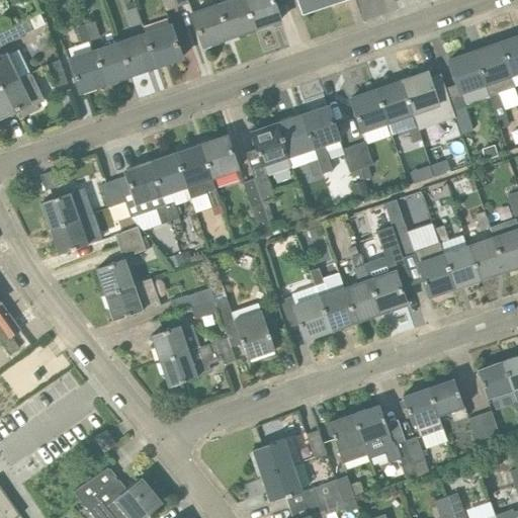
[(177,8),(173,0),(160,0),(165,12),(177,8)]
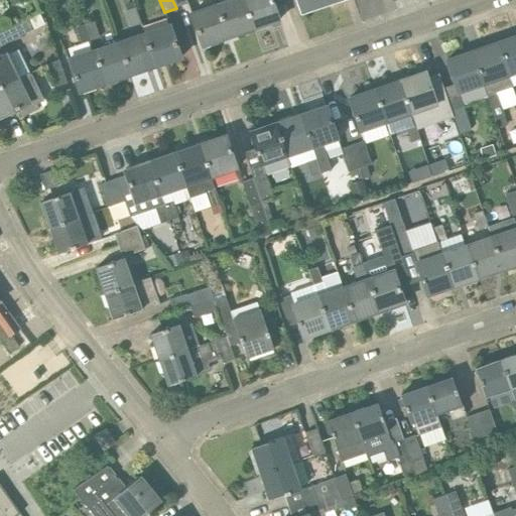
[(233,0),(217,5),(228,38),(253,29),(243,0),(233,0)]
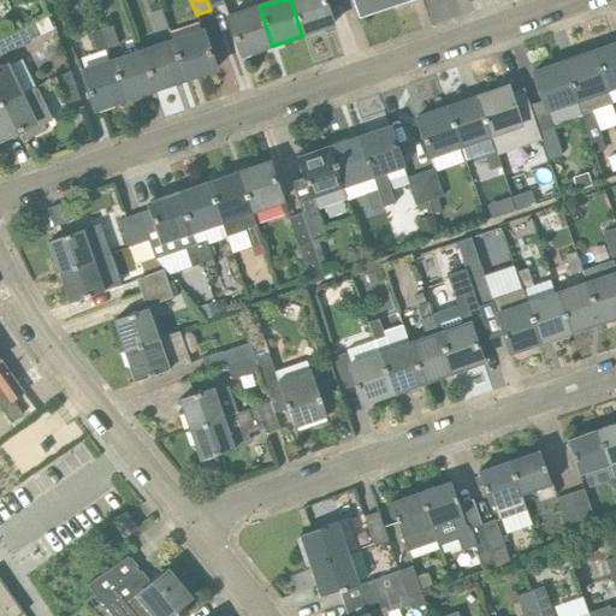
[(324,0),(290,0),(302,35),(333,24),(324,0)]
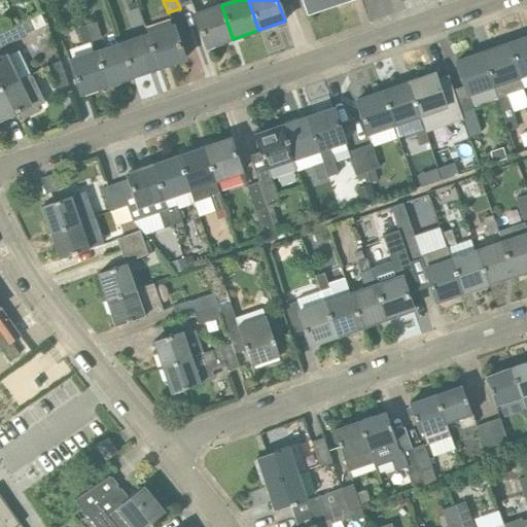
[(336,4),(334,0),(304,0),(308,13),(336,4)]
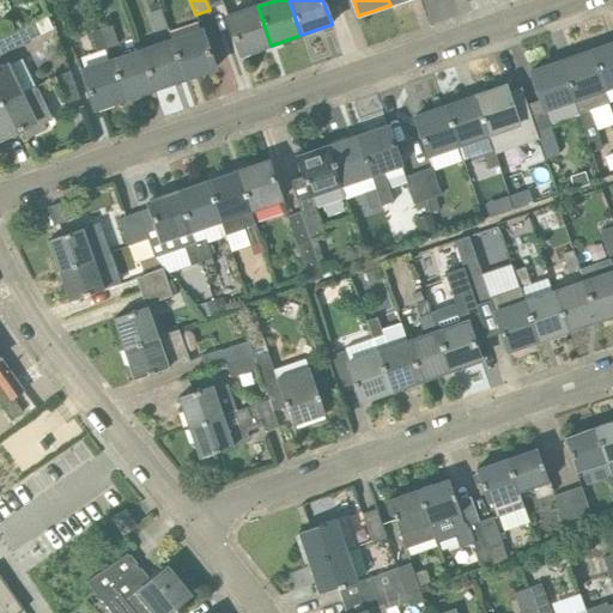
[(271,46),(258,6),(228,17),(241,55),(271,46)]
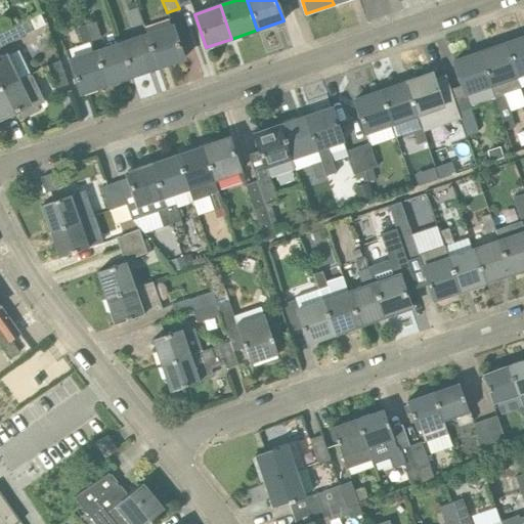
[(133,28),(143,25),(137,8),(127,11),(133,28)]
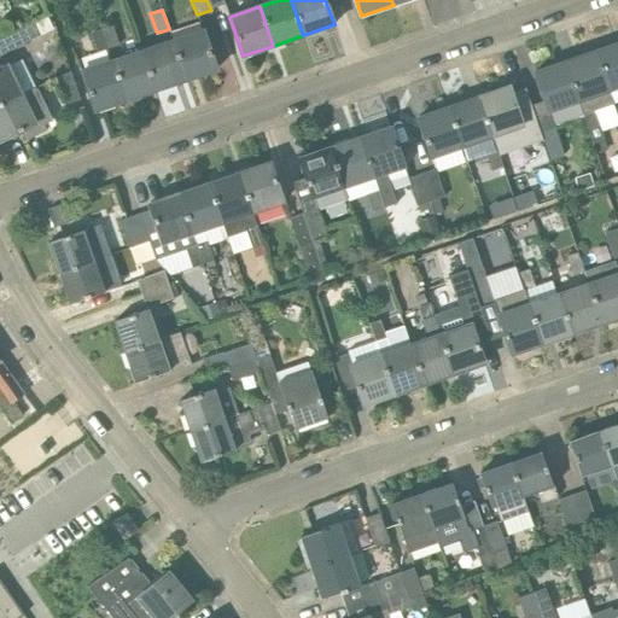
[(35,23),(41,35),(54,29),(47,17),(35,23)]
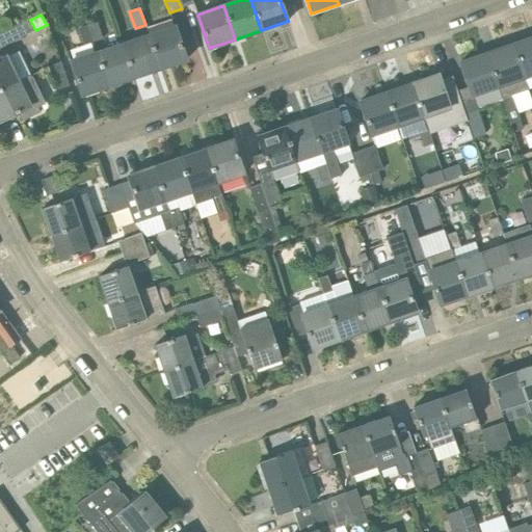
[(29,18),(0,32),(0,48),(35,30),(30,20),(29,18)]
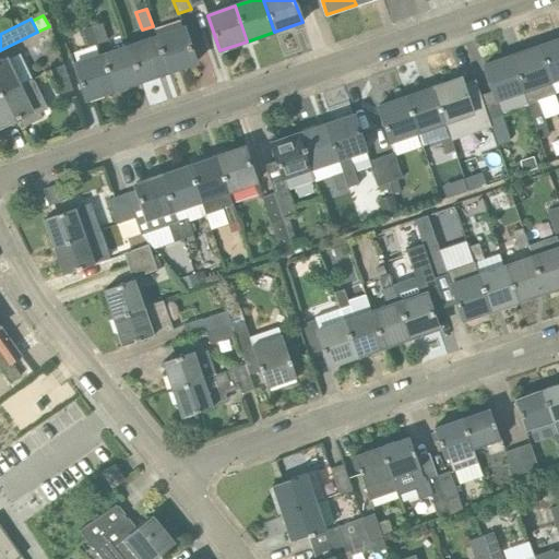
[(92,27),(98,45),(108,42),(102,24),(92,27)]
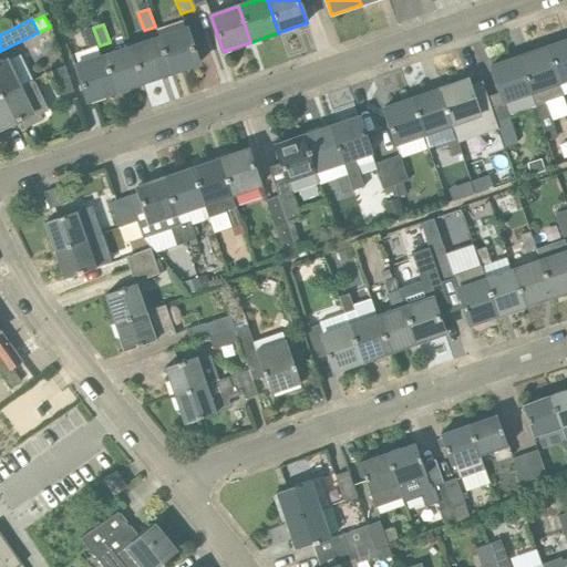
[(96,47),(100,45),(93,28),(83,31),(90,49),(96,47)]
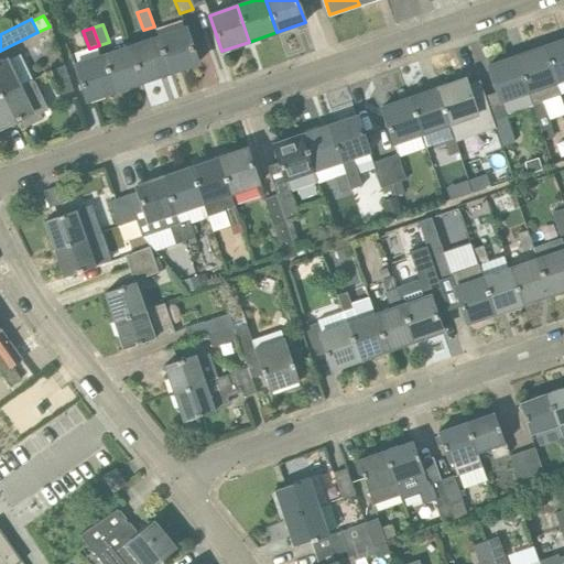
[(186,29),(158,38),(170,73),(197,64),(186,29)]
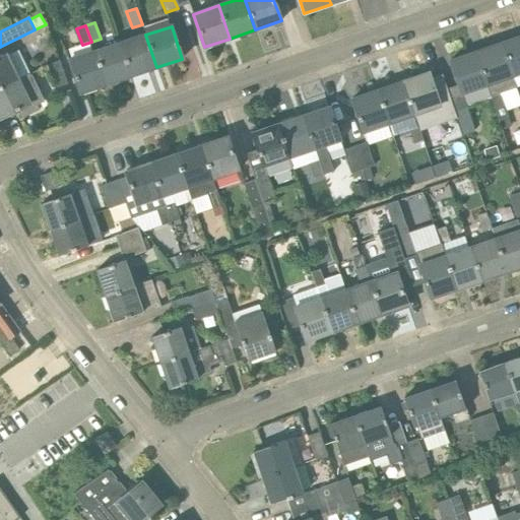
[(121,44),(132,75),(156,67),(145,35),(121,44)]
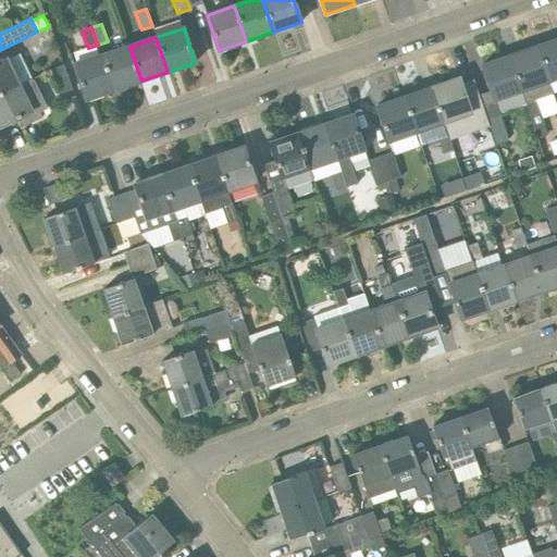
[(556,38),(536,46),(548,81),(556,77),(556,38)]
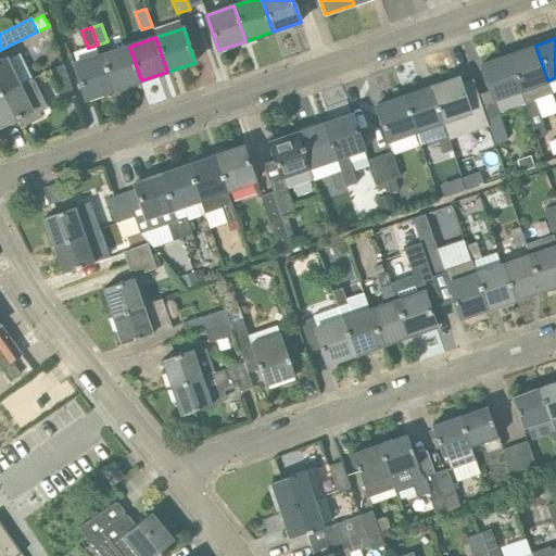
[(99,57),(95,46),(73,54),(76,63),(74,64),(86,99),(114,90),(101,55),(99,57)]
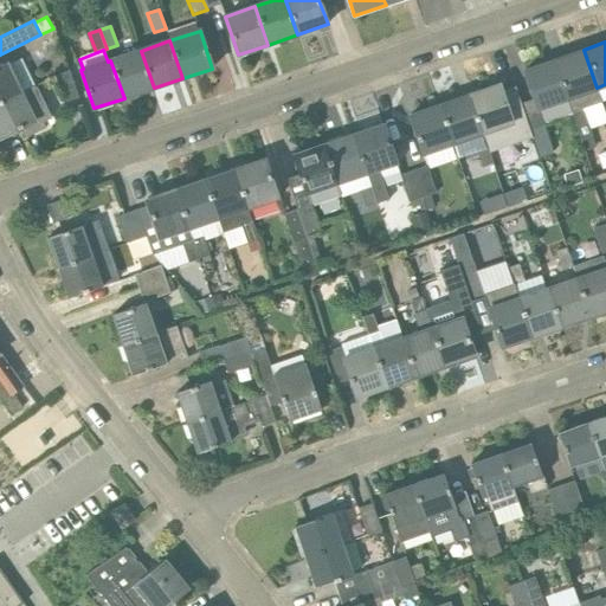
[(580,139),(581,140),(591,136),(590,129),(605,123),(605,117),(595,89),(597,88),(584,50),(555,60),(567,98),(566,98),(580,139)]
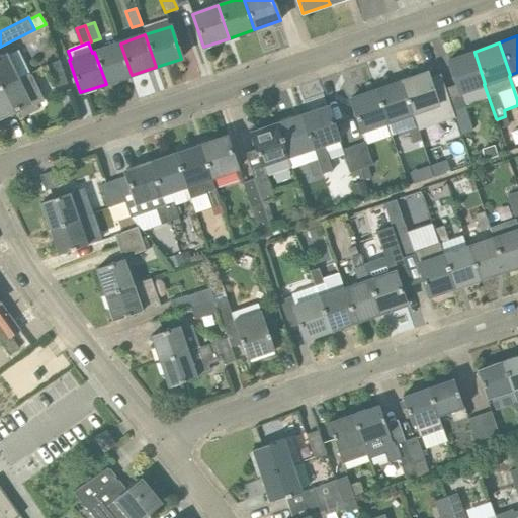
[(106,84),(132,75),(120,44),(94,52),(106,84)]
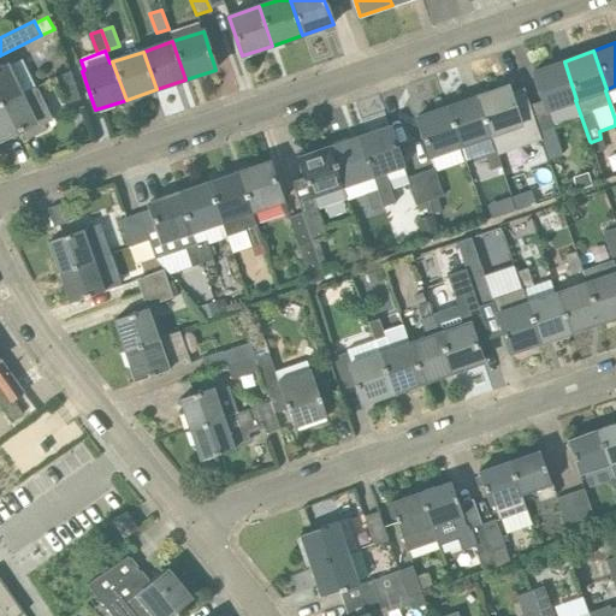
[(0,69),(0,104),(34,88),(21,61),(9,67),(7,65),(0,69)]
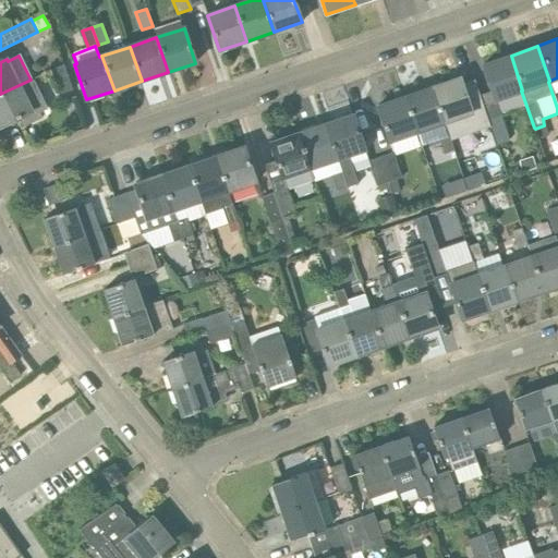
[(521,91),(510,56),(483,65),(495,100),(521,91)]
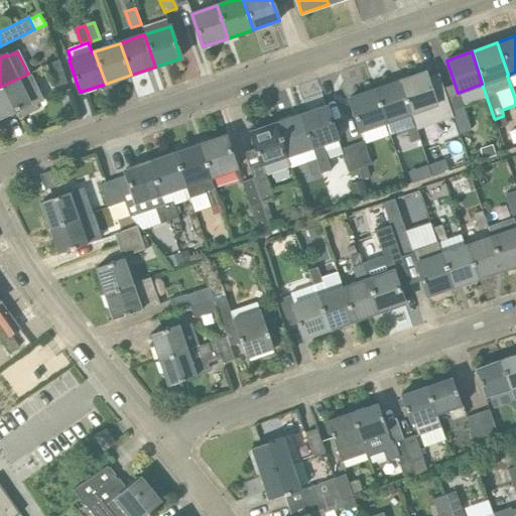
[(55,88),(67,84),(59,60),(47,65),(55,88)]
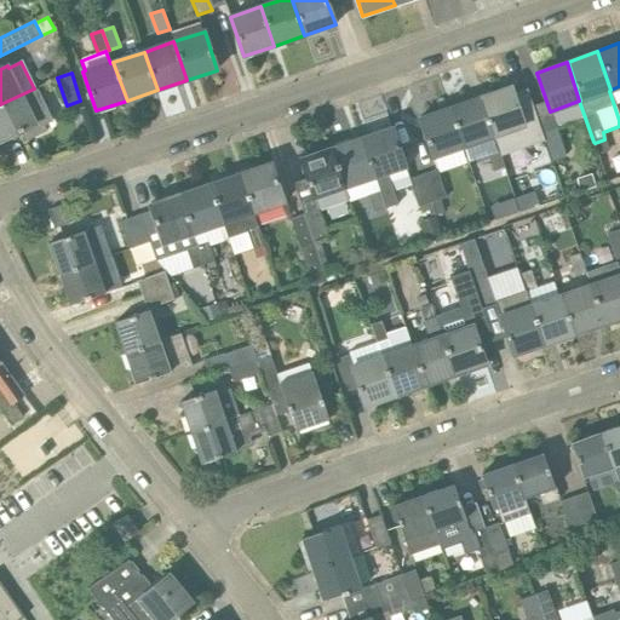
[(511,86),(480,97),(494,137),(498,149),(500,156),(545,141),(541,133),(528,90),(514,95),(511,86)]
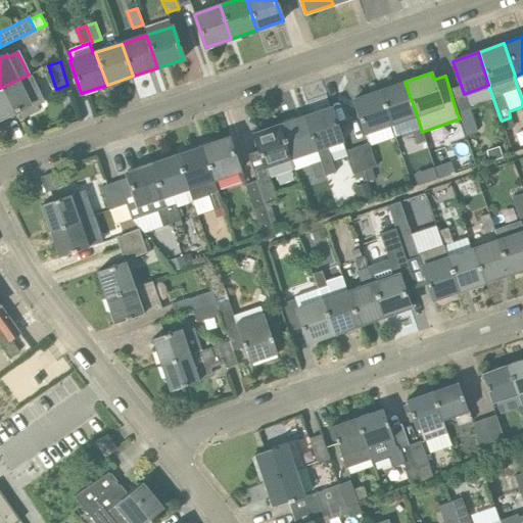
[(29,75),(0,88),(0,119),(17,110),(20,119),(38,110),(35,104),(42,101),(31,77),(30,78),(29,75)]
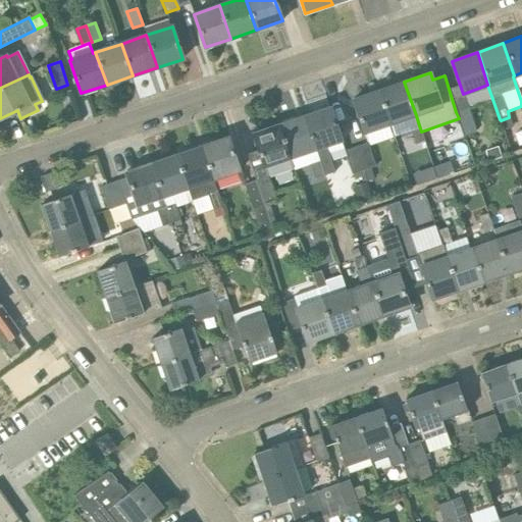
[(378,91),(389,124),(416,115),(404,82),(378,91)]
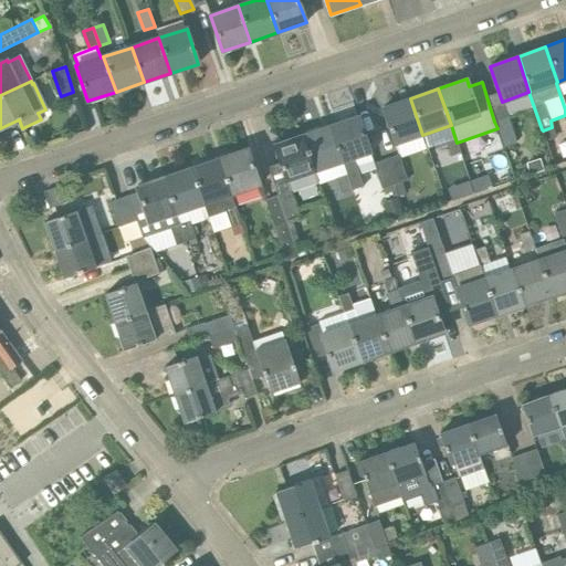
[(422,135),(410,98),(383,108),(396,144),(422,135)]
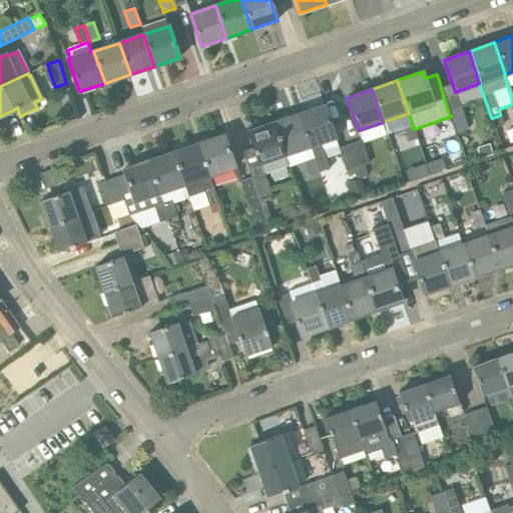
[(311,146),(314,156),(319,172),(329,168),(321,143),(336,138),(325,105),(299,114),(311,146)]
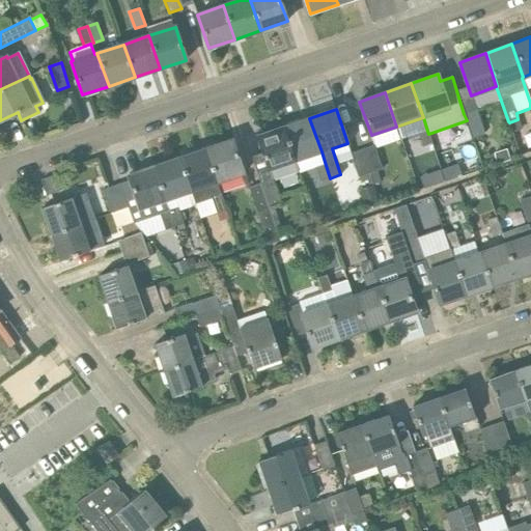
[(476,110),(464,114),(467,120),(472,136),(483,132),(476,110)]
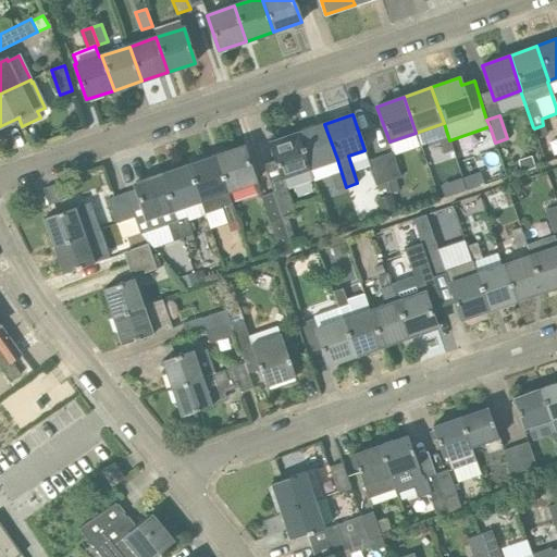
[(298,133),(310,169),(337,159),(324,124),(298,133)]
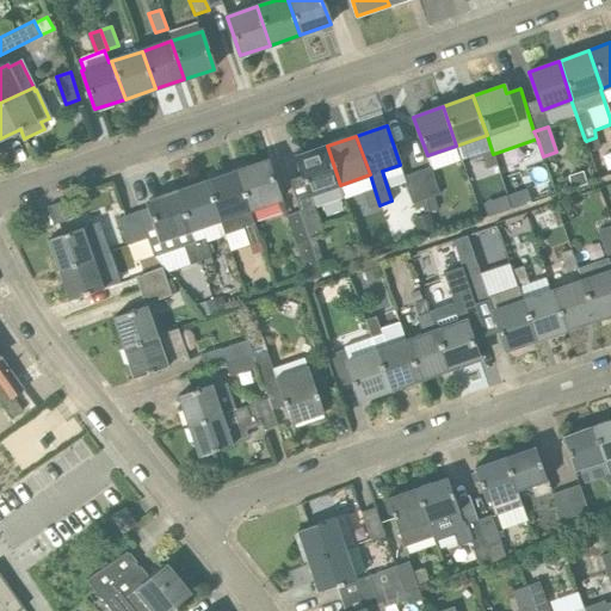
[(600,149),(597,137),(596,137),(586,141),(590,153),(600,149)]
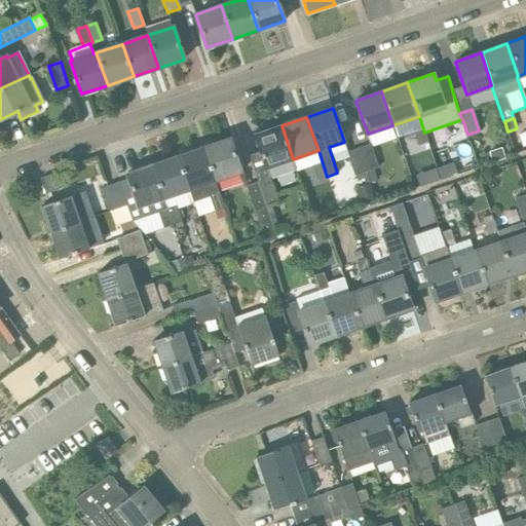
[(290,160),(293,159),(282,125),(255,135),(262,155),(250,158),(258,182),(266,207),(277,202),(269,179),(294,172),(290,160)]
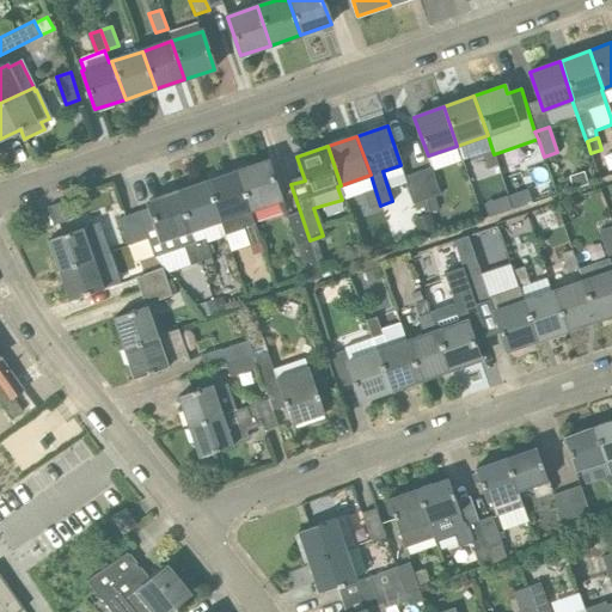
[(487,170),(497,166),(494,154),(491,147),(479,151),(487,170)]
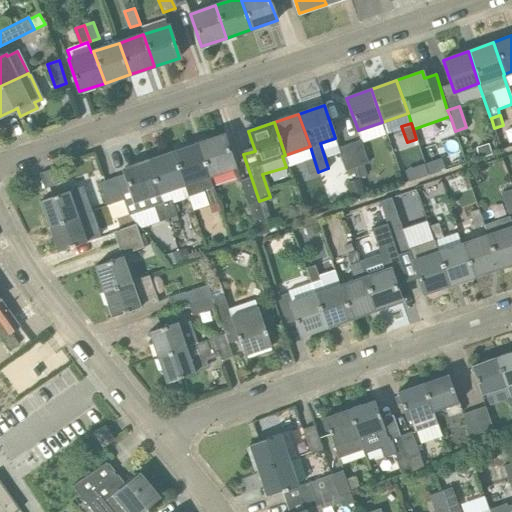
[(200,143),(210,175),(235,167),(224,135),(200,143)]
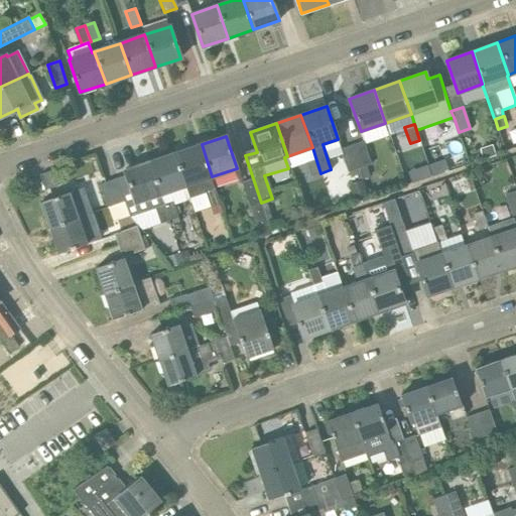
[(363,141),(352,145),(359,168),(370,164),(363,141)]
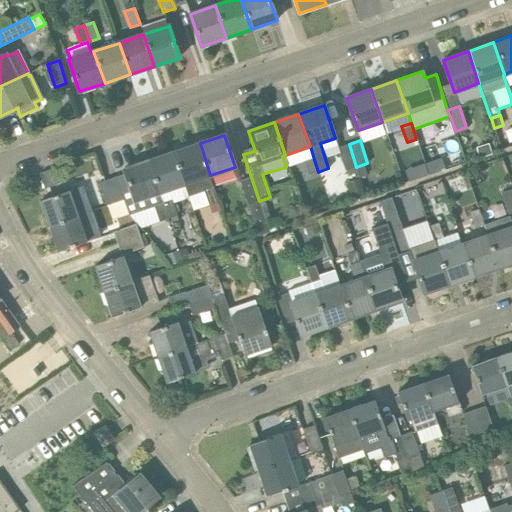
[(209,205),(219,201),(210,175),(200,143),(173,152),(184,184),(188,197),(204,191),(209,205)]
